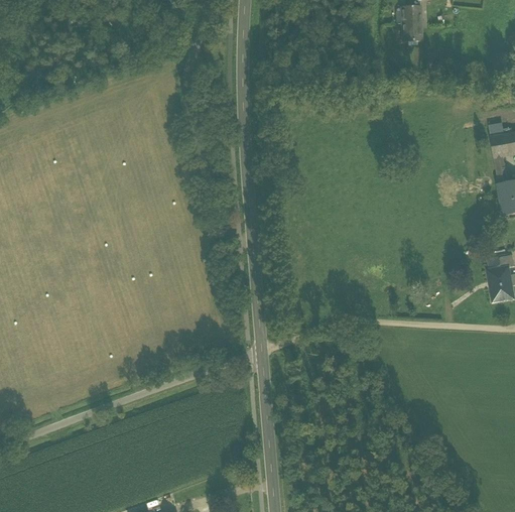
[(399,8),(400,20),(418,19),(417,4),(399,5),(399,8)]
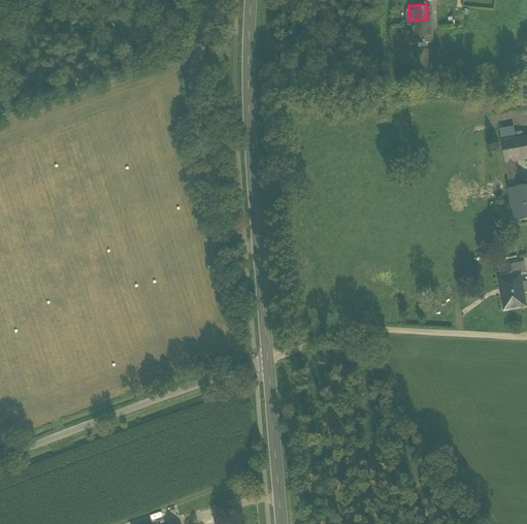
[(429,38),(428,20),(409,21),(410,39),(429,38)]
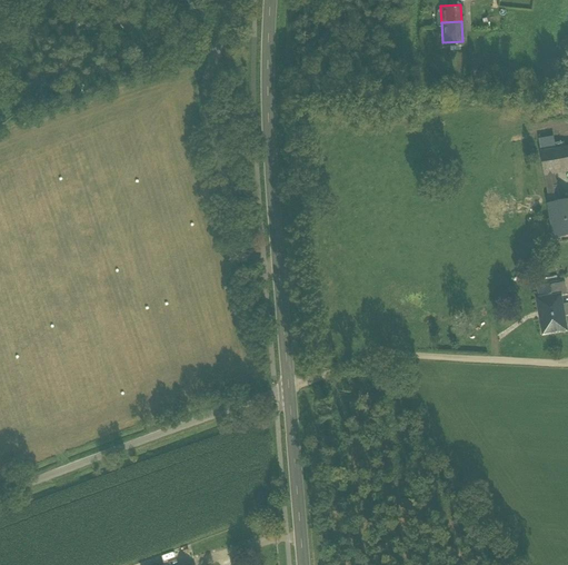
[(538,136),(540,148),(552,146),(550,134),(538,136)]
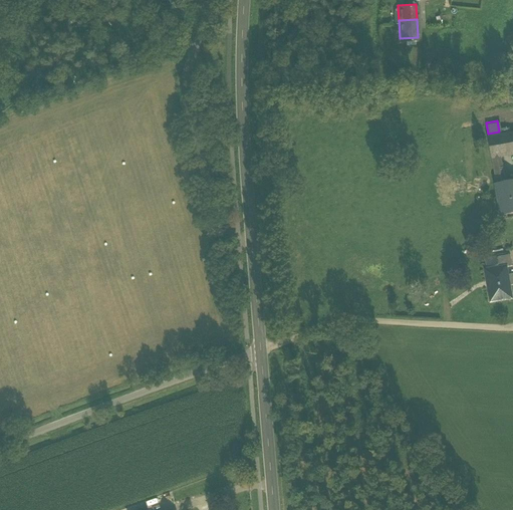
[(500,154),(512,151),(512,129),(499,132),(488,134),(490,145),(492,156),(500,154)]
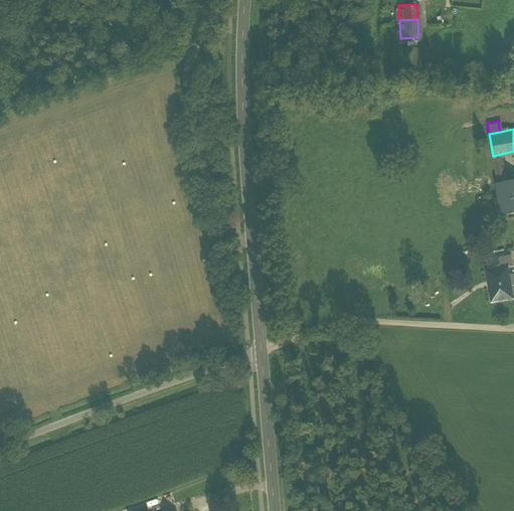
[(513,179),(505,181),(501,154),(493,156),(499,191),(497,192),(498,195),(503,194),(504,200),(510,199),(509,192),(513,190),(513,179)]
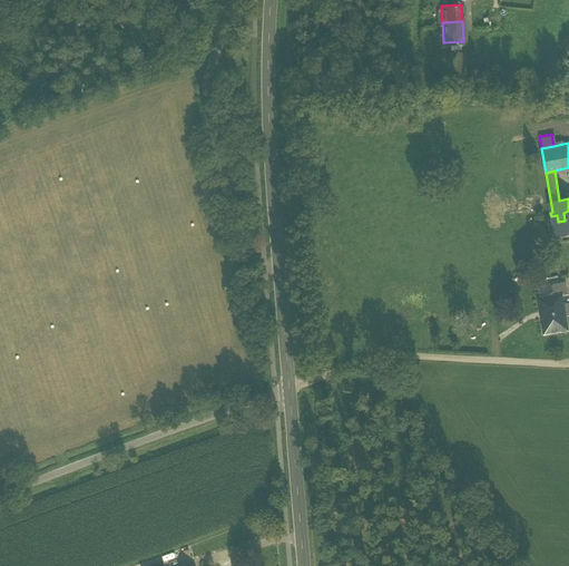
[(551,216),(555,236),(557,235),(568,233),(568,211),(563,213),(565,221),(558,222),(557,215),(551,216)]
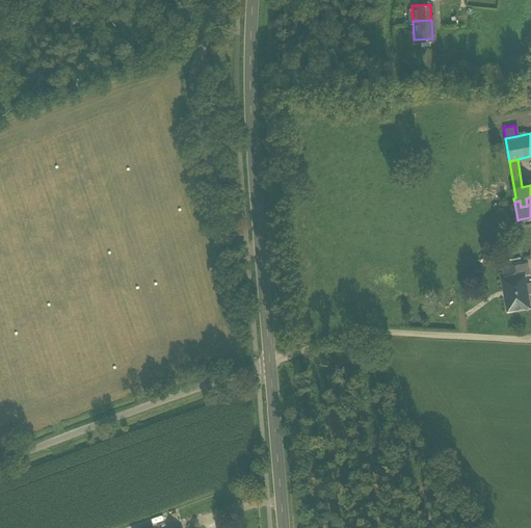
[(513,263),(515,273),(524,272),(524,273),(529,272),(527,260),(513,263)]
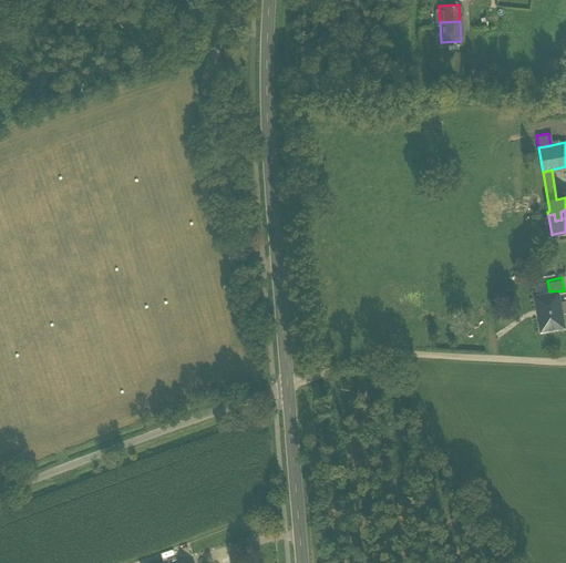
[(549,292),(547,280),(534,283),(536,294),(549,292)]
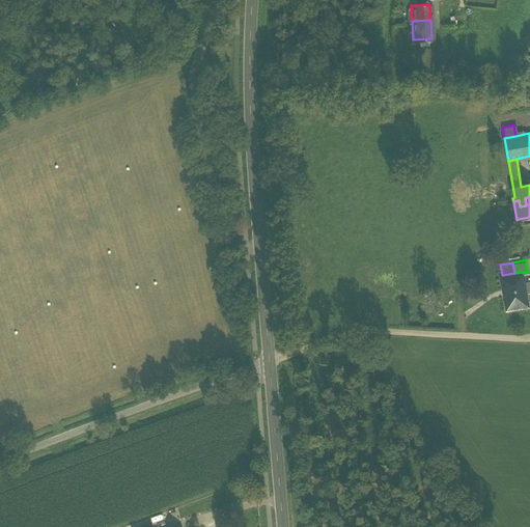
[(528,305),(526,292),(524,281),(523,273),(523,272),(514,273),(502,275),(500,276),(506,308),(528,305)]
